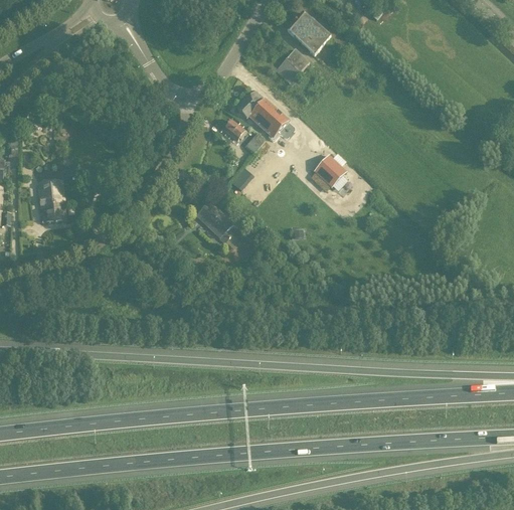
[(302,10),(286,28),(314,53),(330,34),(313,19),(302,10)]
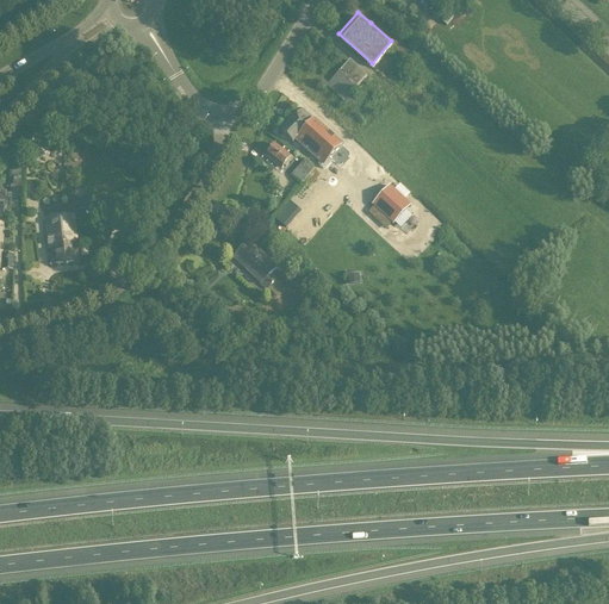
[(349,56),(325,81),(345,99),(358,86),(354,83),(366,72),(349,56)]
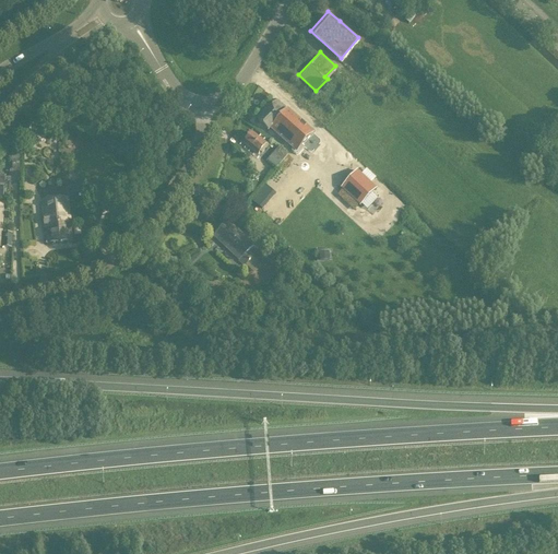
[(312,128),(276,96),(257,116),(268,127),(270,124),(292,143),(291,144),(291,146),(295,151),(297,151),(303,144),(303,142),(300,141),(312,128)]
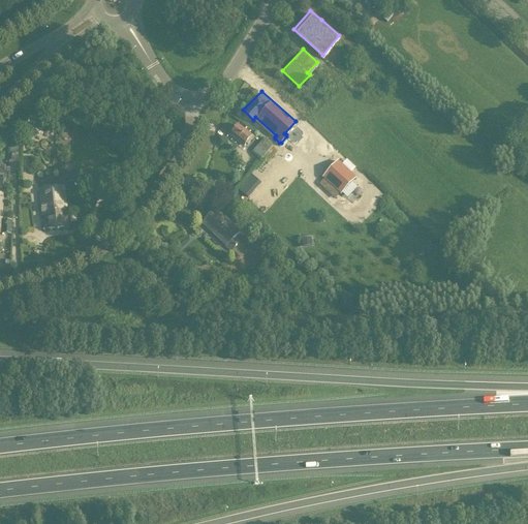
[(238,122),(229,132),(243,142),(245,139),(247,141),(250,136),(251,136),(253,133),(251,132),(251,131),(238,122)]
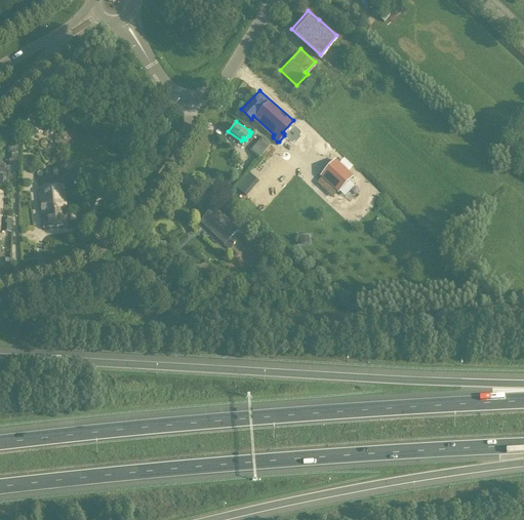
[(270,142),(260,134),(250,146),(258,154),(262,151),(270,142)]
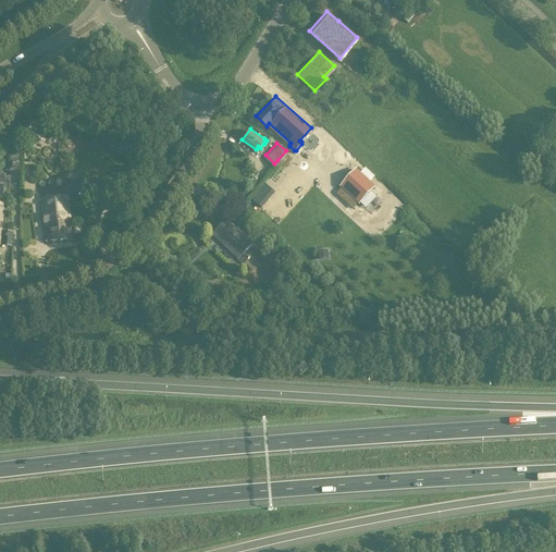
[(341,184),(335,188),(351,205),(357,199),(358,200),(367,208),(382,192),(373,184),(355,166),(340,183),(341,184)]
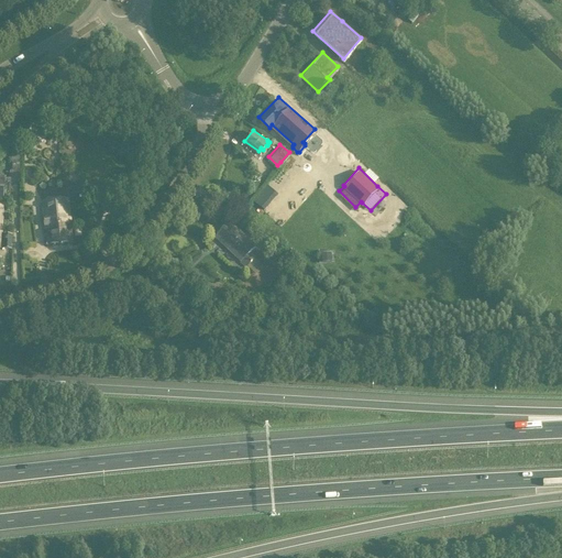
[(72,188),(85,186),(84,177),(70,178),(72,188)]
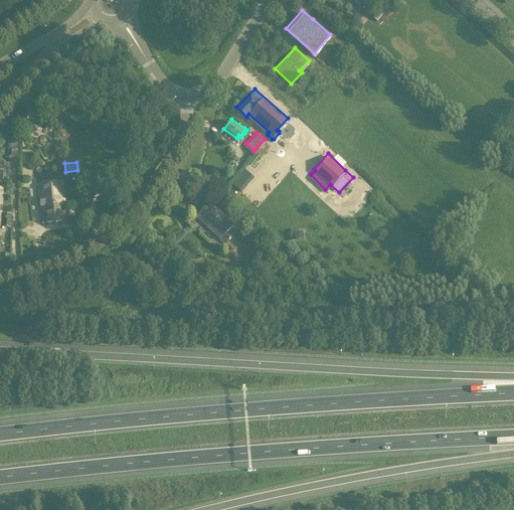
[(112,184),(110,173),(92,176),(93,187),(112,184)]
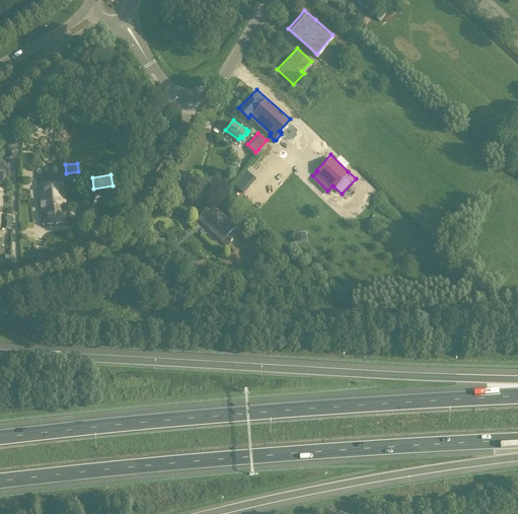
[(40,205),(65,202),(62,179),(38,181),(40,205)]
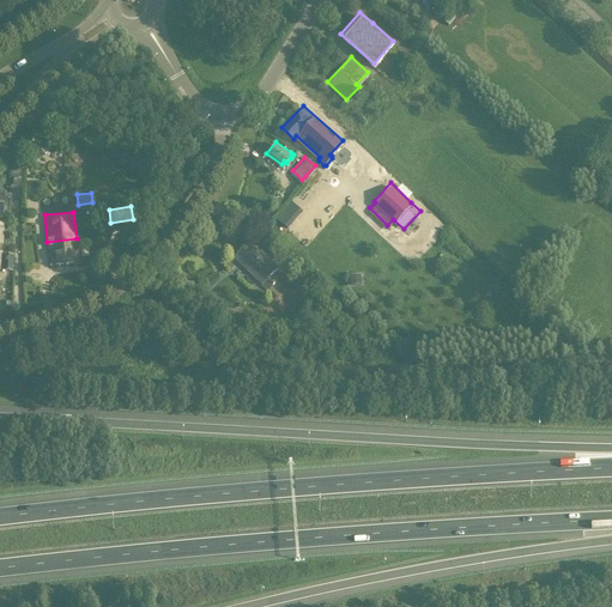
[(49,262),(78,259),(77,238),(47,242),(49,262)]
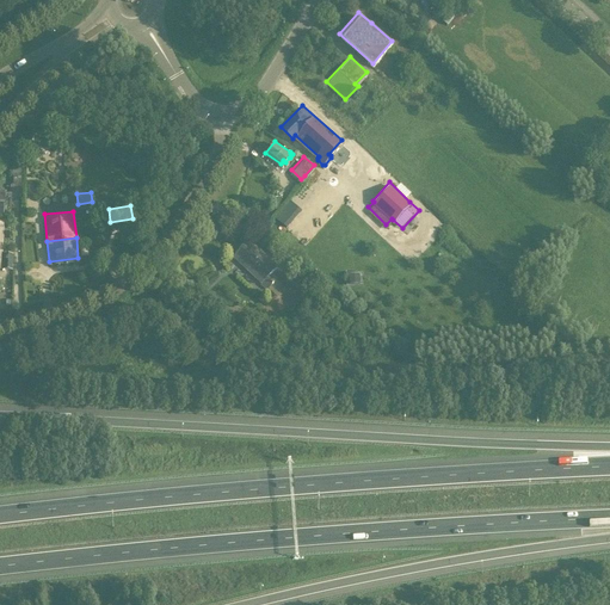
[(248,238),(235,251),(264,277),(260,281),(266,285),(276,276),(270,270),(276,264),(248,238)]
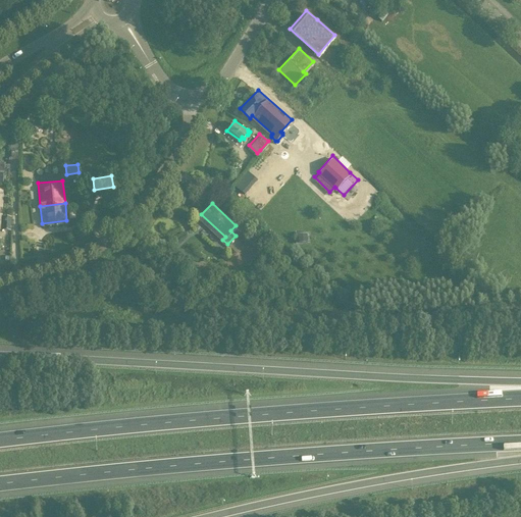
[(10,226),(10,214),(2,214),(2,226),(10,226)]
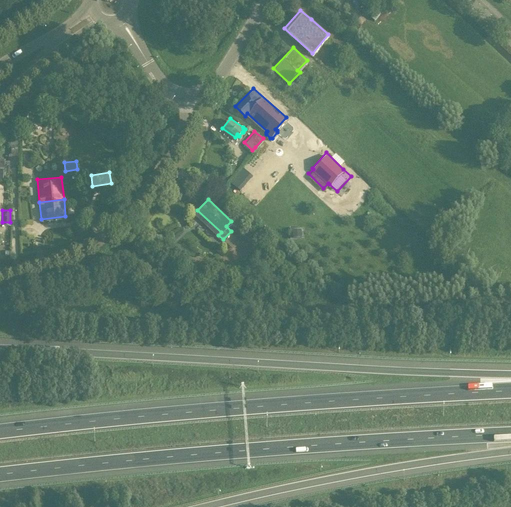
[(292,236),(300,235),(300,227),(291,228),(292,236)]
